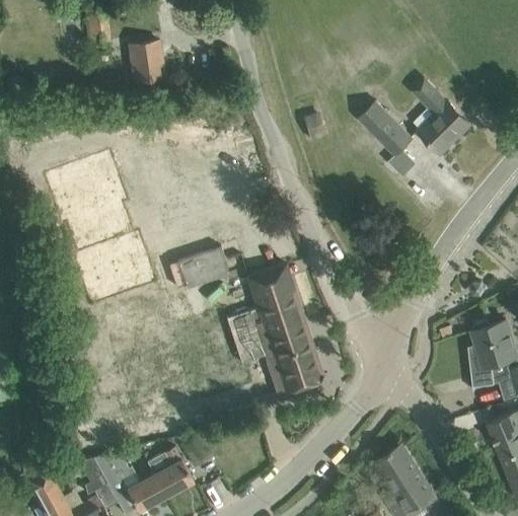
[(85,11),(89,47),(112,45),(107,9),(85,11)]
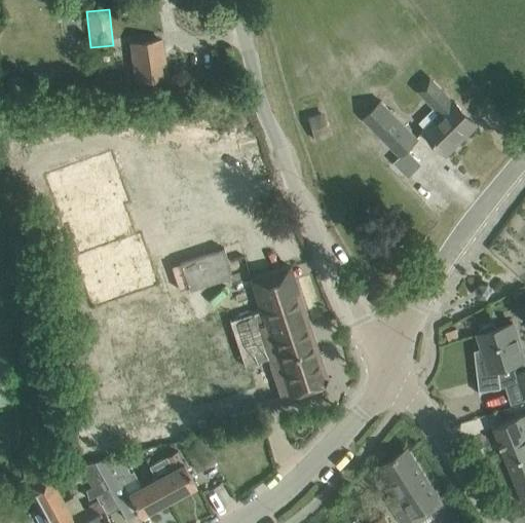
[(166,79),(161,42),(133,46),(138,83),(166,79)]
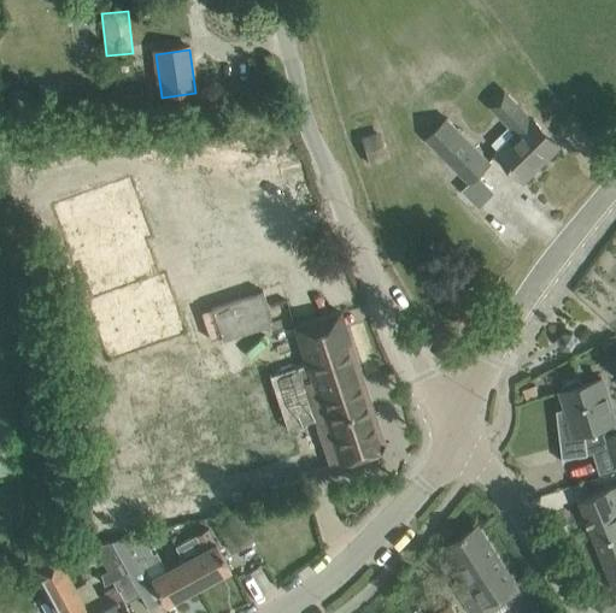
[(39,89),(37,100),(59,100),(60,89),(39,89)]
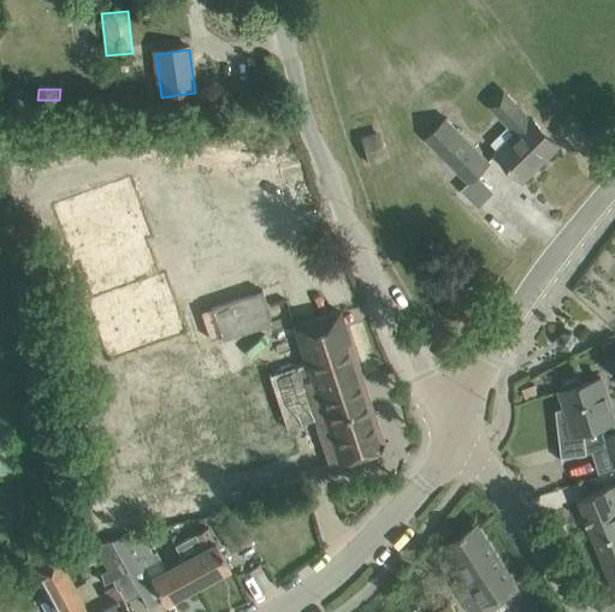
[(486,111),(501,124),(516,140),(498,156),(524,183),(542,165),(540,164),(557,148),(557,149),(559,148),(504,93),(486,111)]
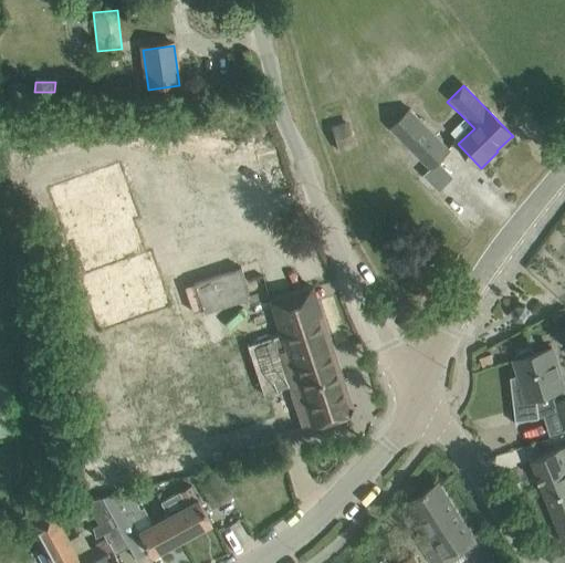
[(393,132),(431,170),(450,152),(411,113),(393,132)]
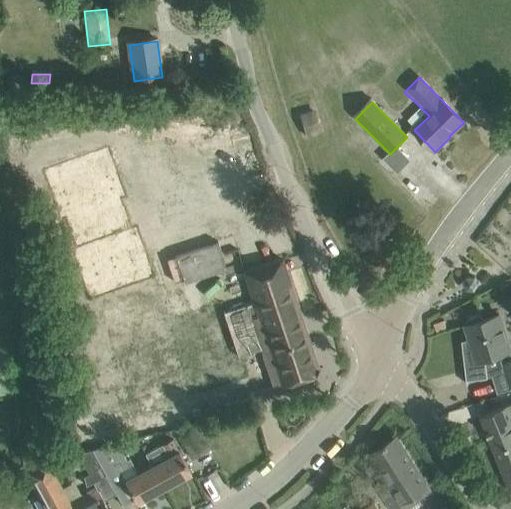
[(171,291),(230,270),(220,242),(161,263),(171,291)]
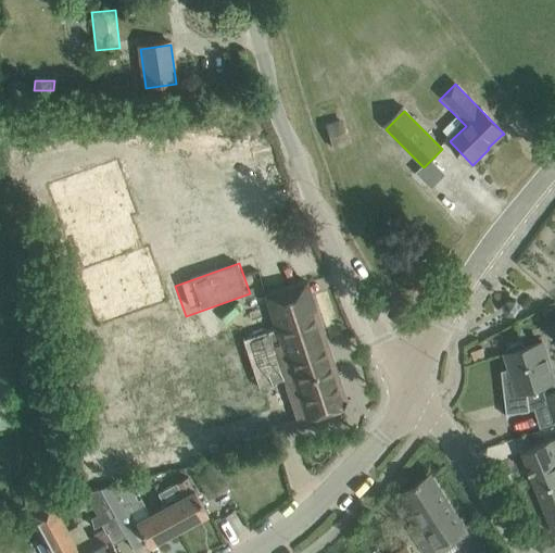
[(276,331),(243,342),(260,390),(285,382),(299,423),(343,409),(347,402),(306,284),(264,299),(276,331)]
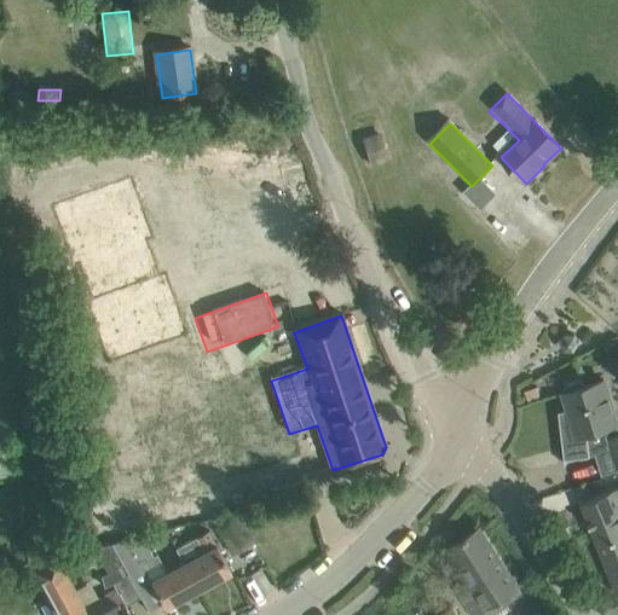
[(577,336),(567,335),(561,343),(566,352),(576,352),(581,344),(577,336)]
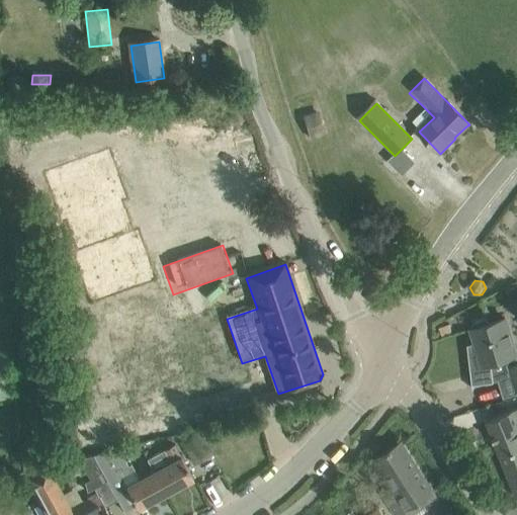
[(472,331),(477,345),(479,352),(469,355),(472,391),(474,391),(472,387),(494,384),(492,364),(516,356),(516,353),(506,321),(472,331)]
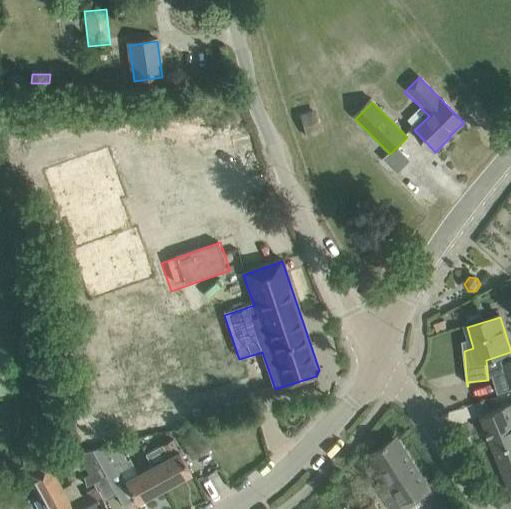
[(115,333),(84,342),(96,387),(128,378),(115,333)]
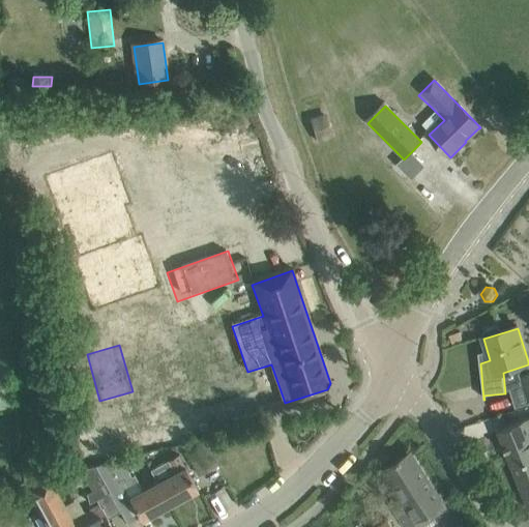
[(528,422),(499,434),(528,507),(528,422)]
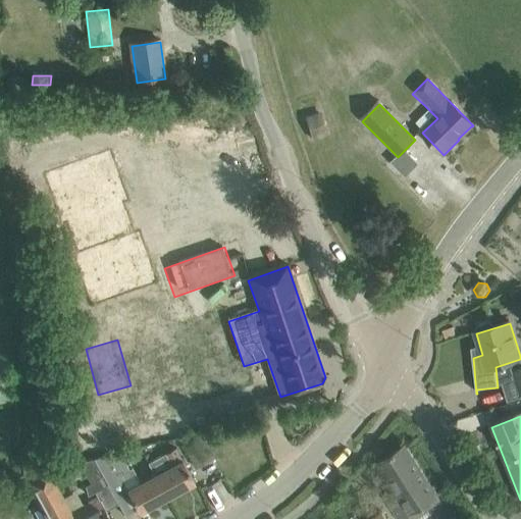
[(213,461),(205,446),(201,437),(195,440),(193,436),(179,440),(197,470),(213,461)]
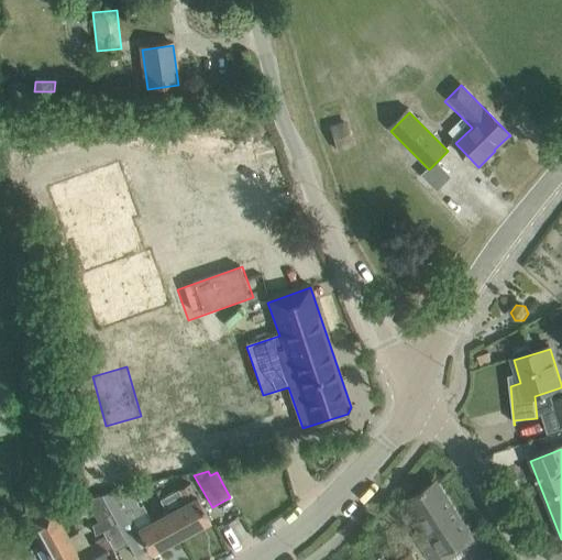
[(434,484),(408,501),(428,530),(416,538),(429,559),(463,559),(481,549),(440,485),(434,484)]
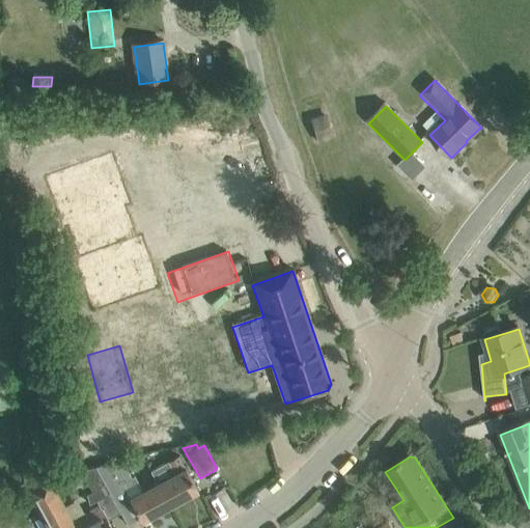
[(179,457),(152,473),(160,485),(171,507),(199,493),(189,474),(180,460),(179,457)]
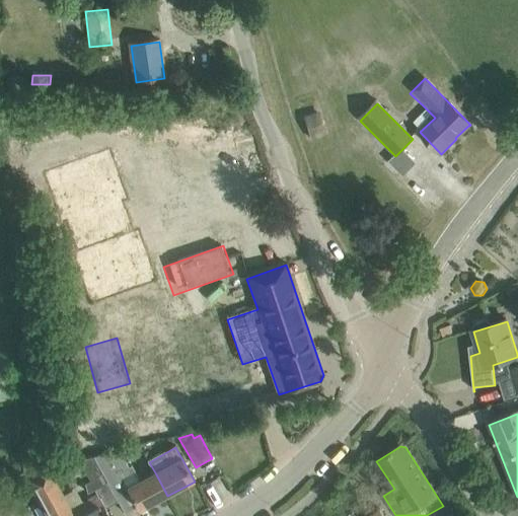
[(119,451),(93,458),(107,484),(116,499),(129,492),(139,511),(167,496),(156,474),(141,484),(132,467),(130,469),(119,451)]
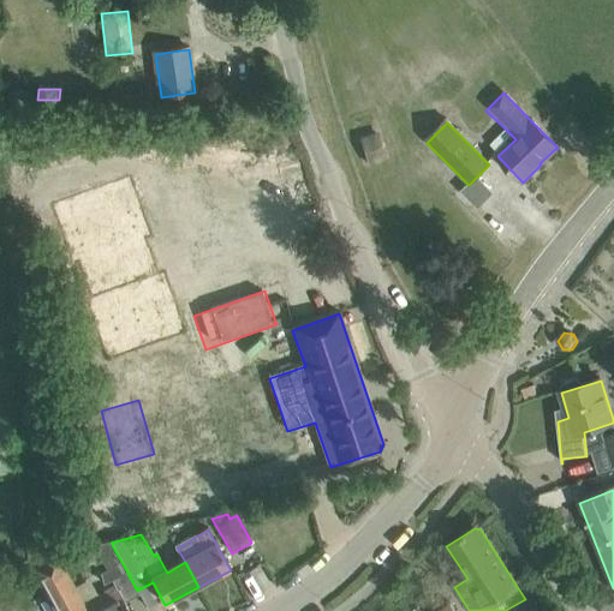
[(111,543),(95,547),(99,555),(107,571),(101,574),(103,586),(113,581),(118,589),(123,598),(137,591),(127,573),(111,543)]
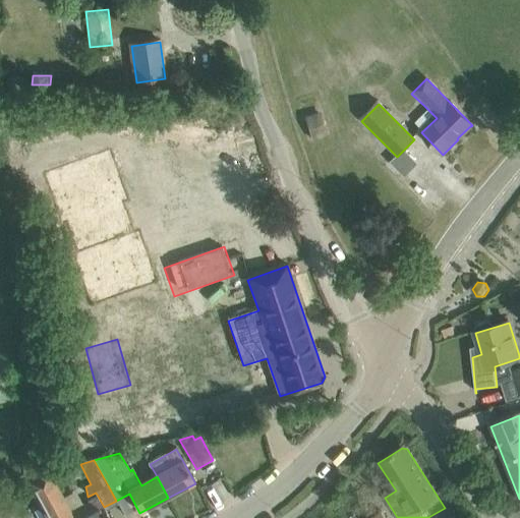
[(83,478),(79,465),(67,468),(68,472),(69,471),(72,481),(83,478)]
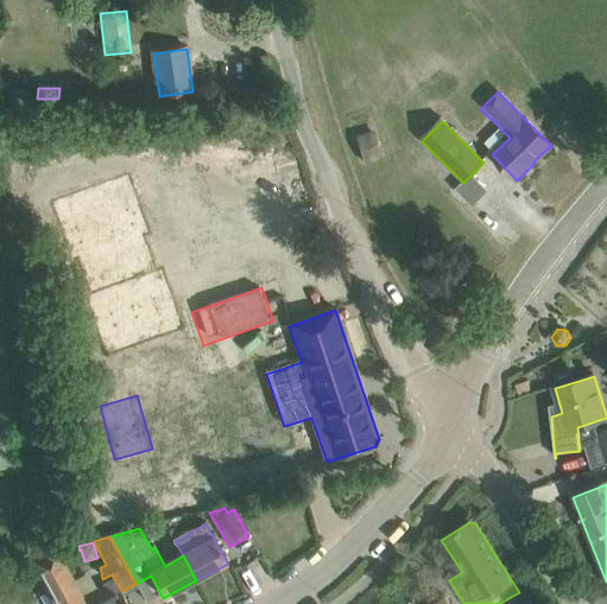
[(57,550),(32,563),(52,603),(86,603),(84,601),(83,601),(57,550)]
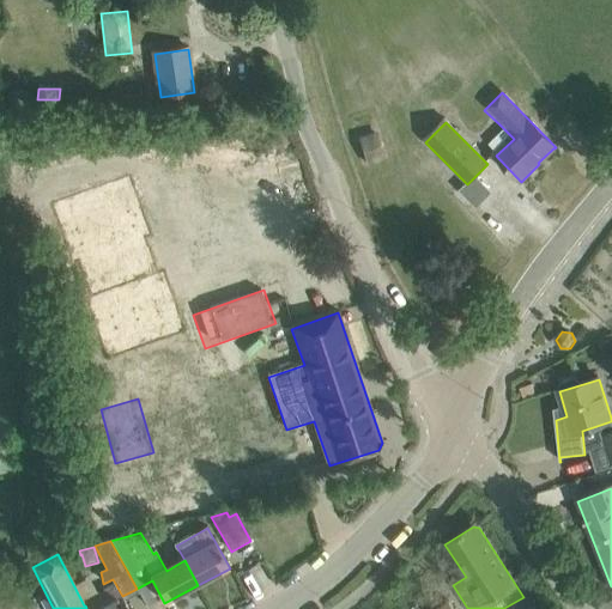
[(116,588),(85,606),(86,608),(128,608),(123,598),(122,596),(117,588),(116,588)]
